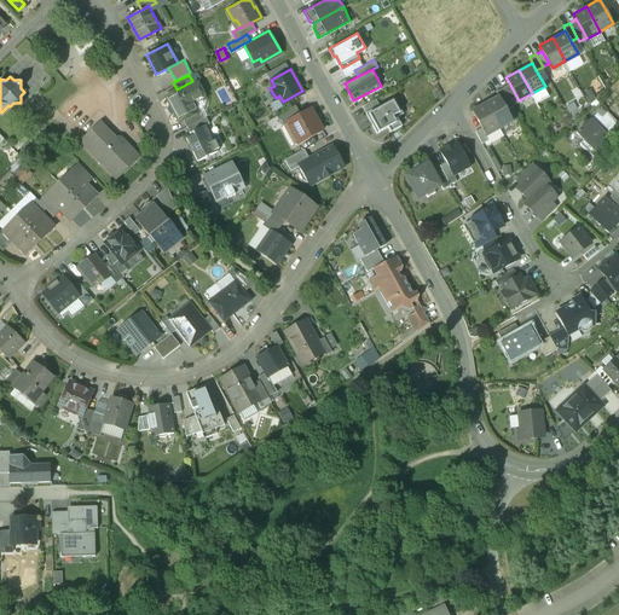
[(177,90),(166,94),(179,120),(183,119),(197,110),(192,99),(203,93),(196,80),(192,81),(177,90)]
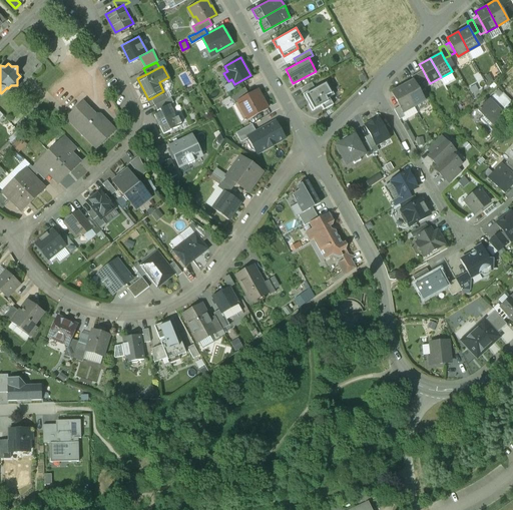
[(417,71),(422,81),(427,78),(422,68),(417,71)]
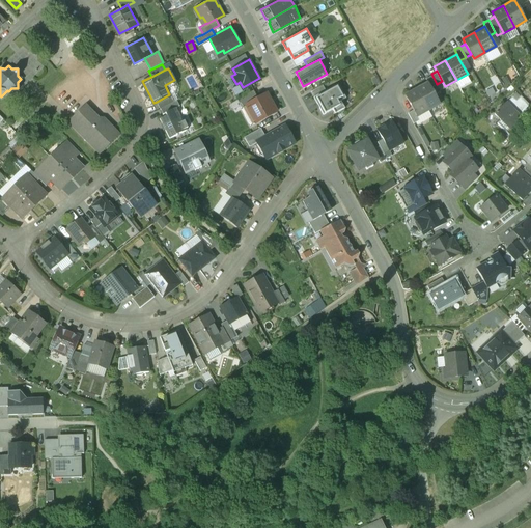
[(427,81),(435,93),(440,90),(437,84),(431,74),(425,77),(427,81)]
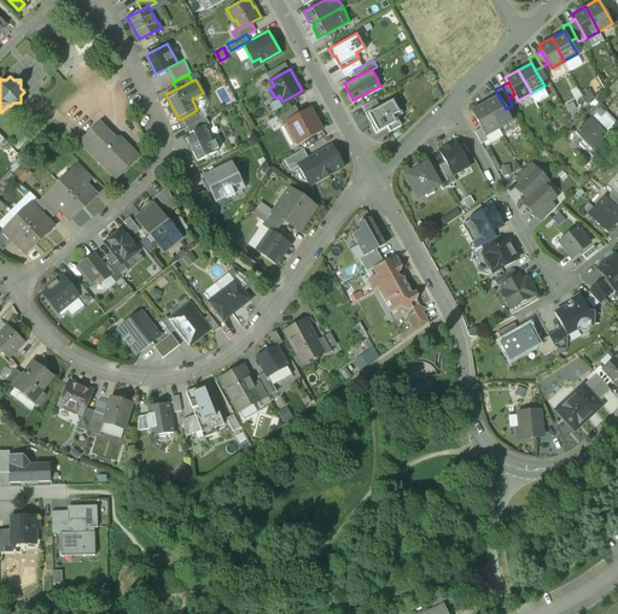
[(497,94),(484,101),(499,127),(512,120),(506,109),(497,94)]
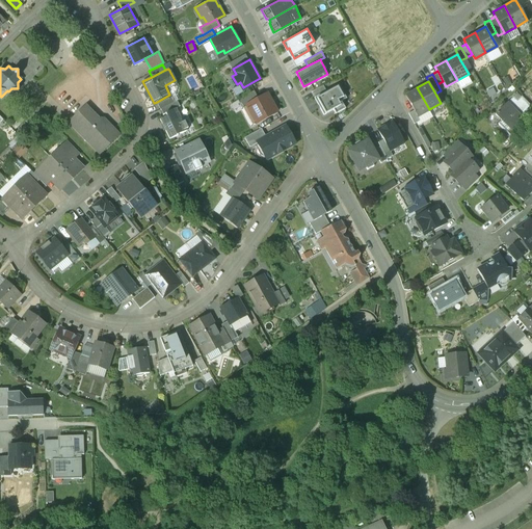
[(326,88),(314,95),(324,113),(334,108),(336,111),(345,106),(341,99),(346,96),(339,82),(326,88)]
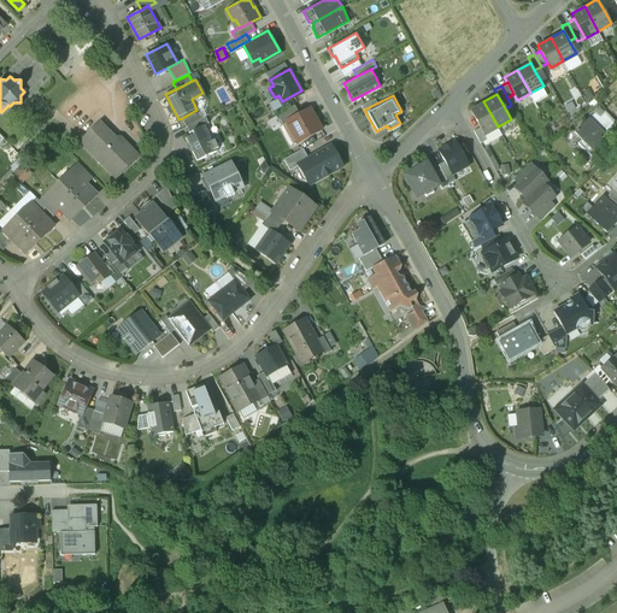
[(375,96),(360,104),(364,110),(378,102),(375,96)]
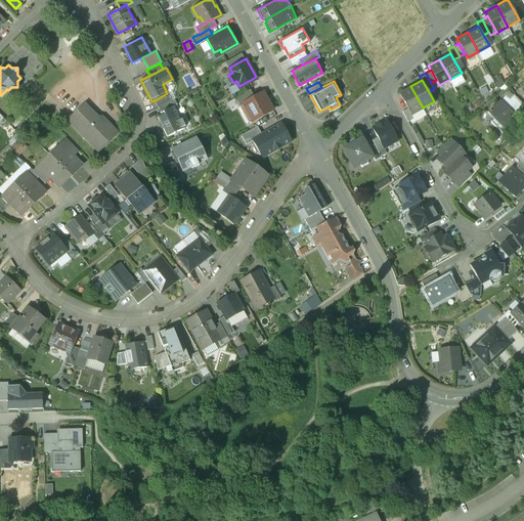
[(410,86),(399,92),(407,106),(411,114),(423,107),(410,86)]
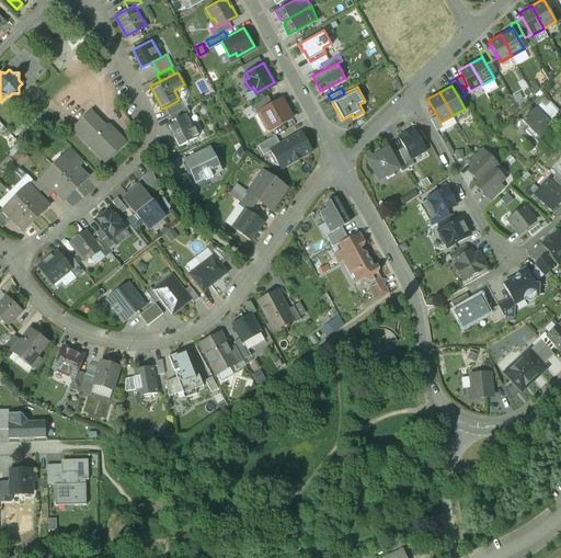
[(273,102),(267,94),(251,103),(255,112),(261,110),(260,109),(273,102)]
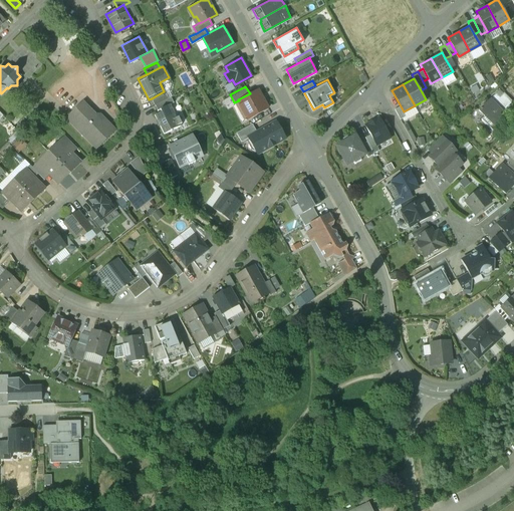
[(250,93),(238,99),(239,100),(247,117),(268,105),(258,88),(250,93)]
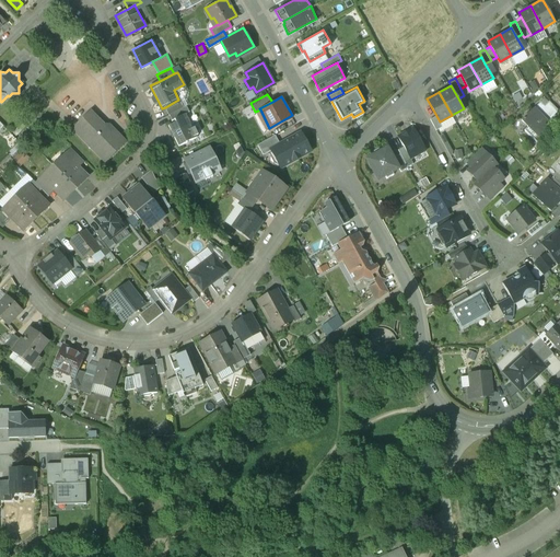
[(168,113),(184,105),(181,99),(178,100),(165,107),(168,113)]
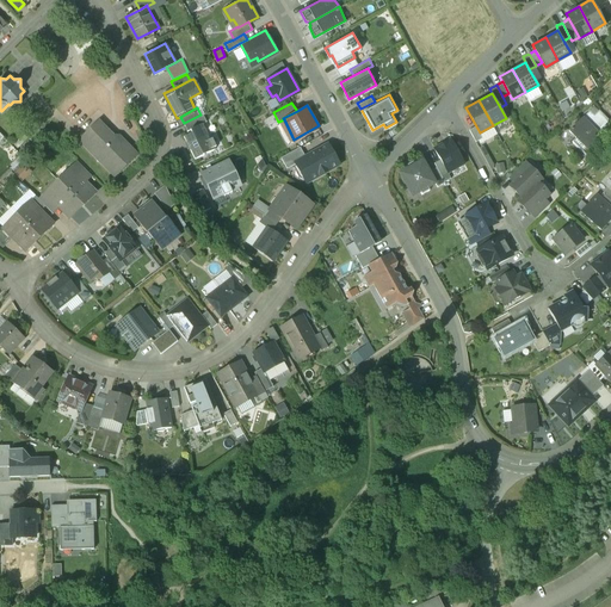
[(599,109),(593,113),(590,109),(581,116),(597,131),(610,119),(599,109)]
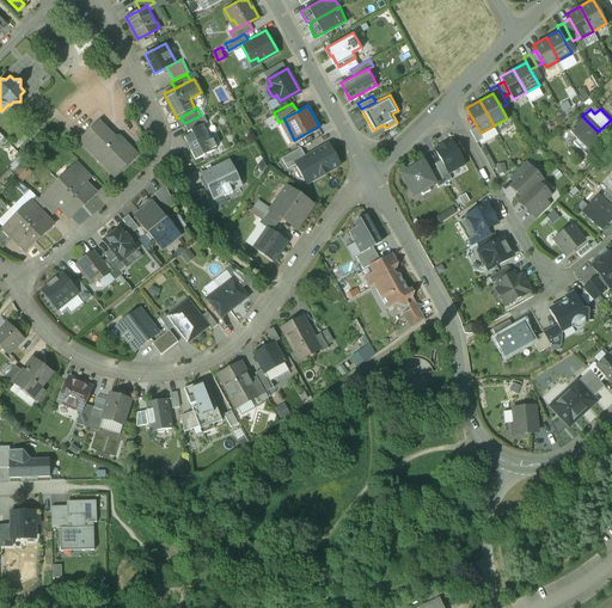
[(201,115),(184,123),(188,129),(190,128),(202,122),(207,120),(203,114),(201,115)]
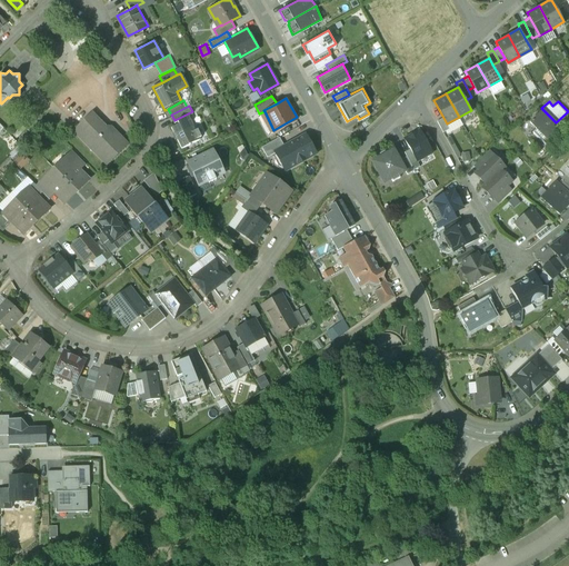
[(556,122),(541,108),(529,120),(536,127),(532,130),(548,146),(559,135),(556,130),(559,127),(556,122)]
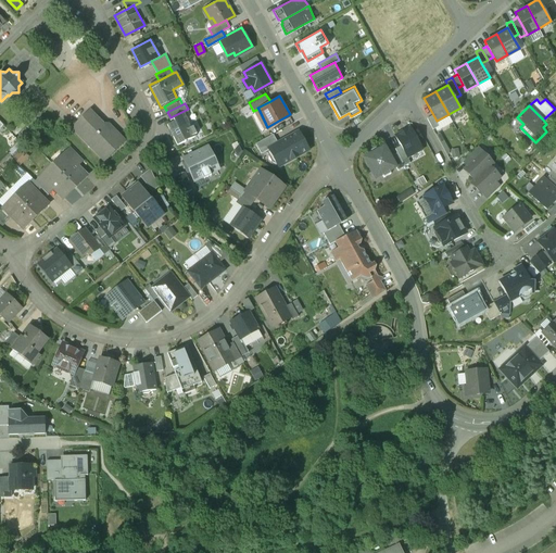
[(108,132),(87,111),(71,125),(104,160),(125,139),(113,127),(108,132)]
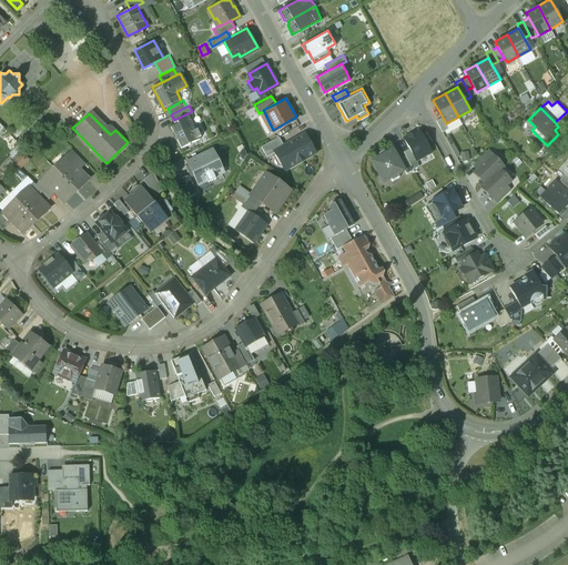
[(188,113),(176,119),(179,122),(171,125),(181,147),(200,138),(199,135),(201,135),(198,128),(195,128),(188,113)]
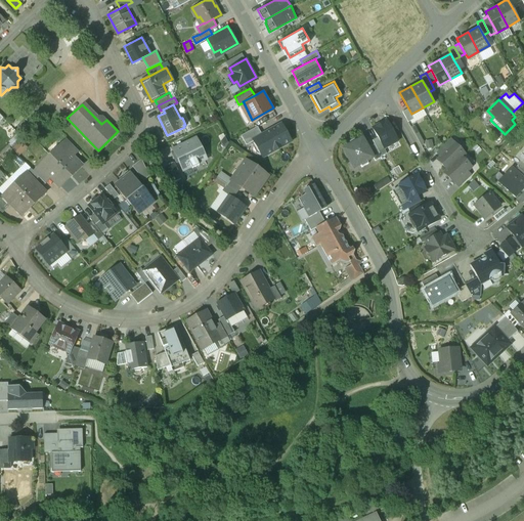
[(411,114),(407,106),(402,110),(407,120),(413,117),(411,114)]
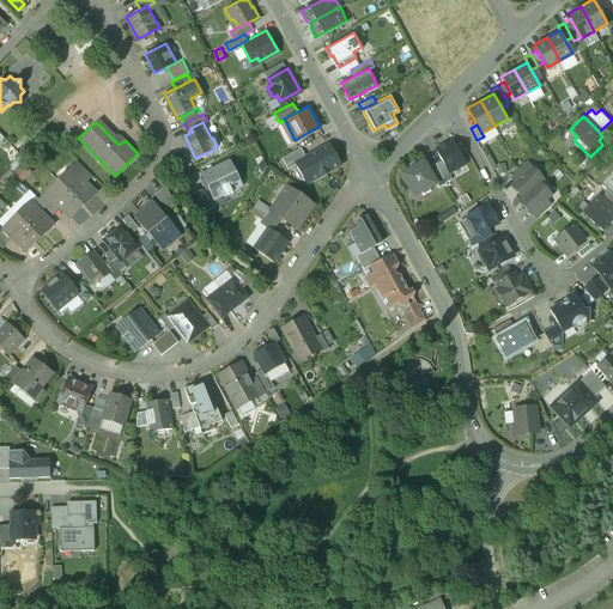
[(453,139),(436,147),(442,158),(448,170),(465,162),(453,139)]
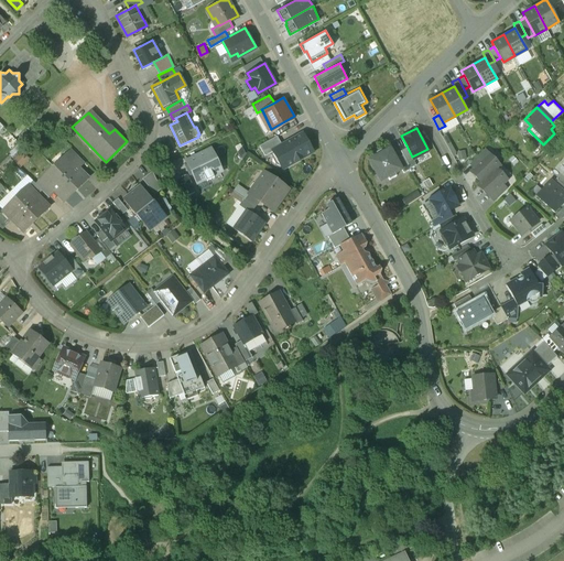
[(281,143),(272,148),(282,168),(313,151),(302,131),(281,143)]
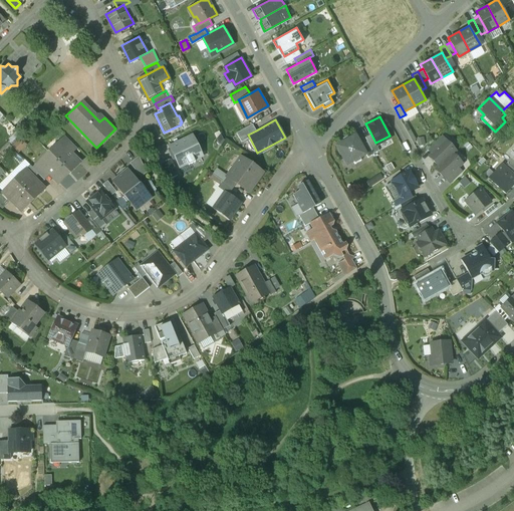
[(241,139),(248,135),(256,131),(252,122),(236,131),(241,139)]
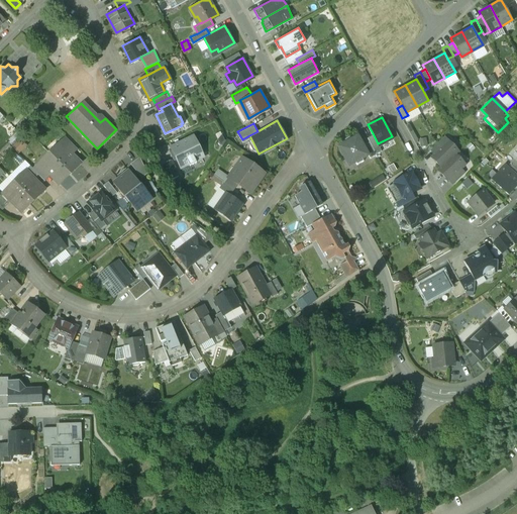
[(193,132),(169,144),(180,168),(204,156),(193,132)]
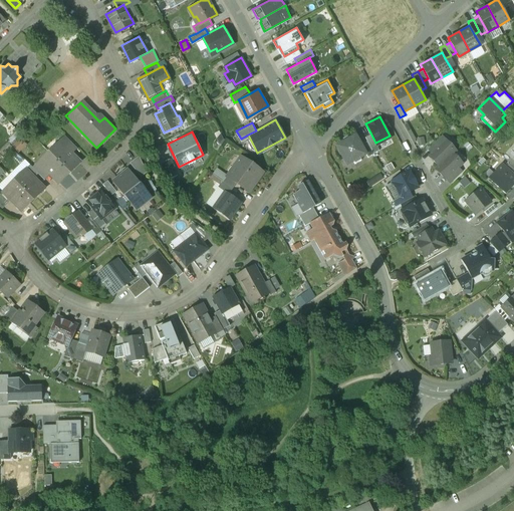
[(375,143),(370,133),(365,136),(367,140),(373,152),(379,149),(375,143)]
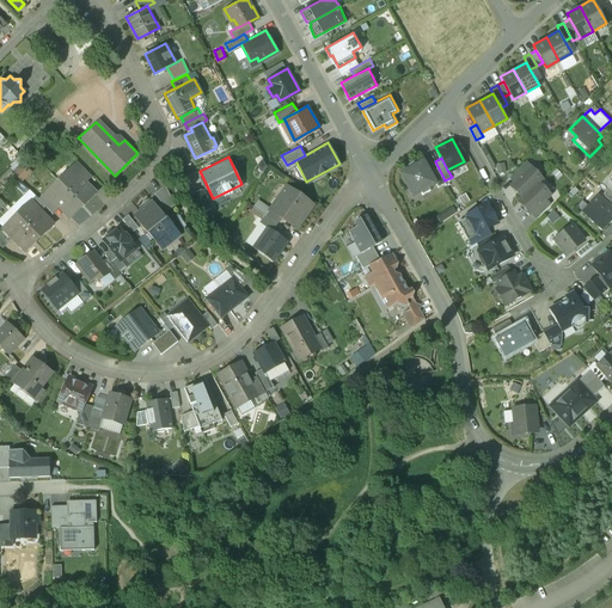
[(72,169),(81,178),(89,171),(77,159),(68,167),(71,170),(72,169)]
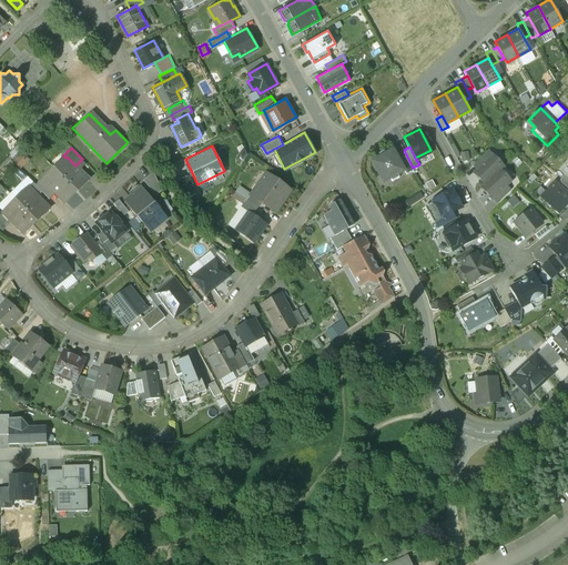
[(386,151),(384,148),(377,152),(378,155),(372,159),(381,177),(387,172),(392,180),(399,175),(397,172),(404,169),(398,158),(393,148),(386,151)]
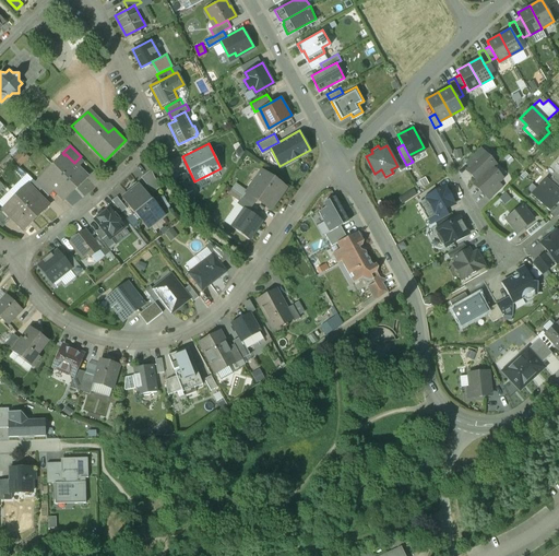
[(465,160),(471,165),(485,151),(479,146),(465,160)]
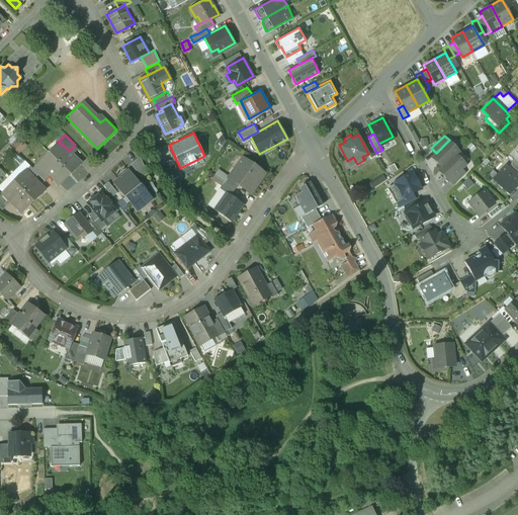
[(436,153),(432,156),(441,166),(438,169),(439,169),(458,150),(449,140),(436,153)]
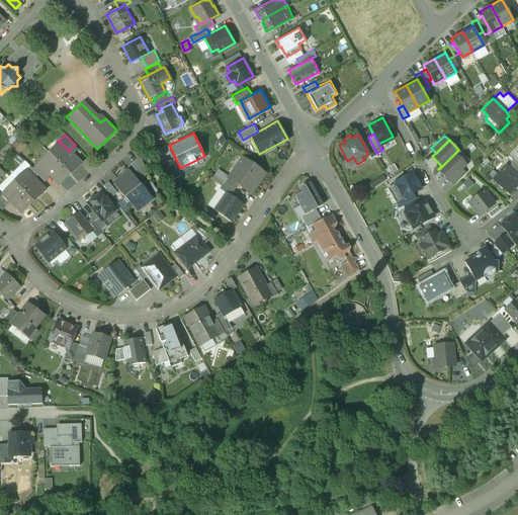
[(370,141),(363,144),(368,154),(370,157),(377,154),(376,153),(370,141)]
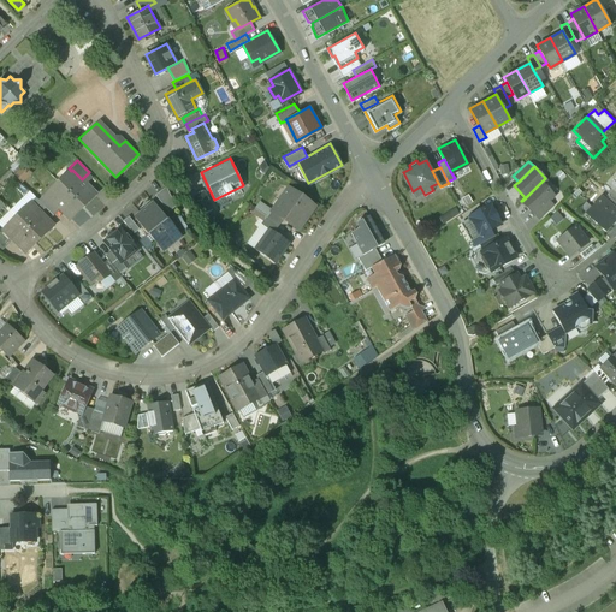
[(82,179),(72,170),(71,171),(60,182),(82,203),(93,192),(94,194),(95,194),(82,179)]
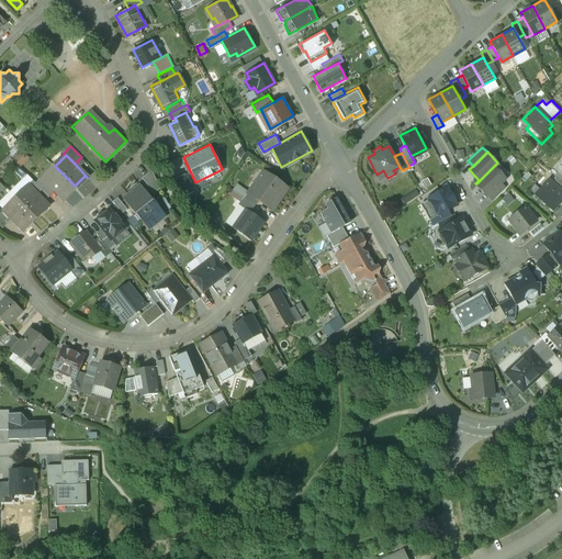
[(497,163),(476,183),(486,194),(487,193),(501,181),(505,177),(495,166),(497,163)]
